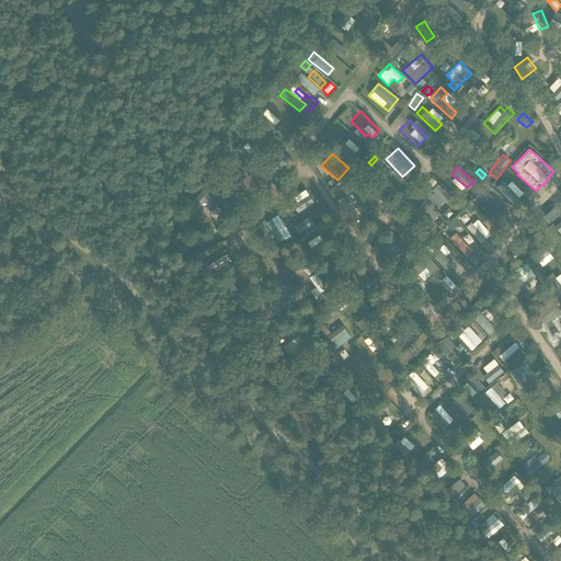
[(442,206),(450,195),(437,183),(428,193),(442,206)]
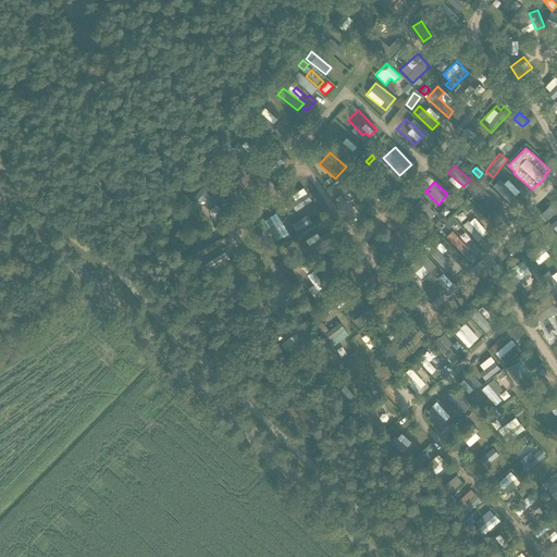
[(497,192),(512,207),(522,196),(515,188),(511,192),(504,185),(497,192)]
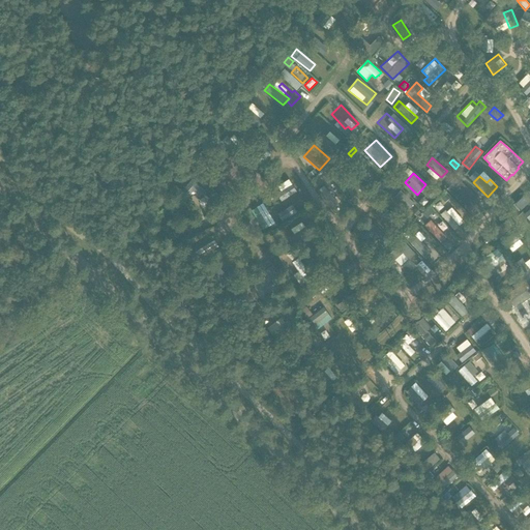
[(454,178),(451,182),(455,186),(460,183),(454,178)]
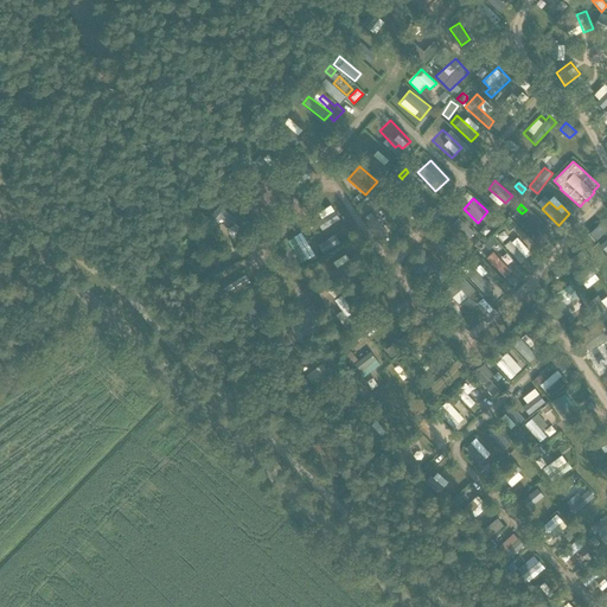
[(209,234),(221,218),(228,225),(234,218),(219,206),(202,228),(209,234)]
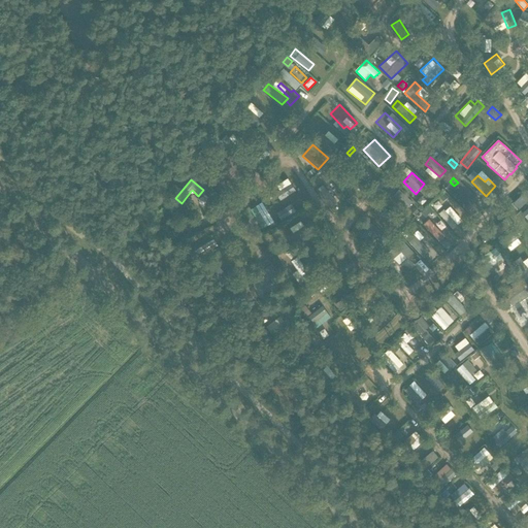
[(451,184),(446,190),(468,211),(473,206),(471,204),(464,197),(469,192),(459,182),(454,188),(451,184)]
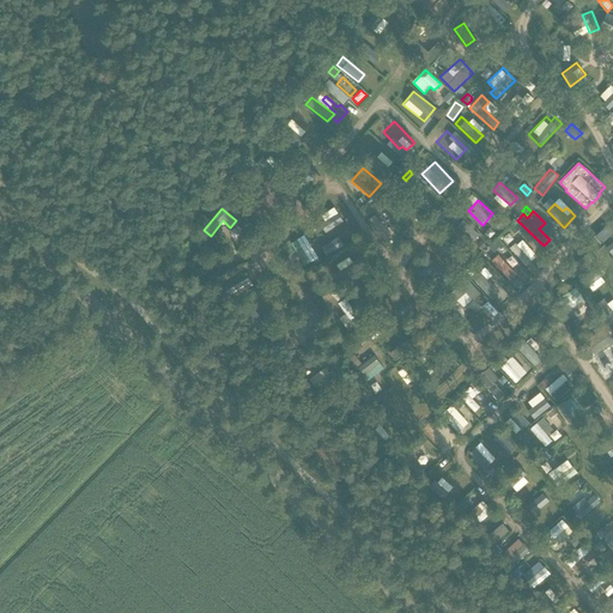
[(339,213),(329,218),(334,226),(326,231),(335,249),(353,240),(339,213)]
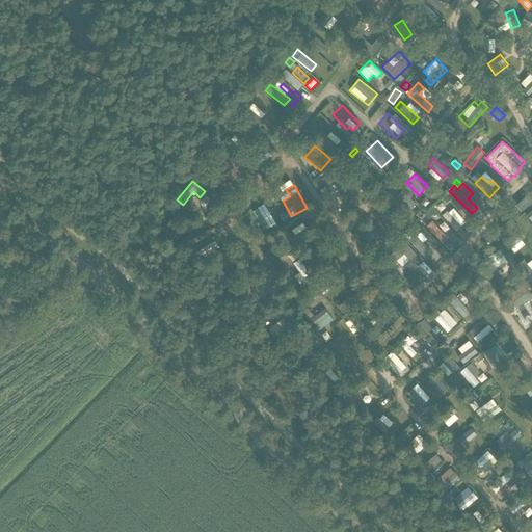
[(393,201),(400,206),(408,195),(401,190),(393,201)]
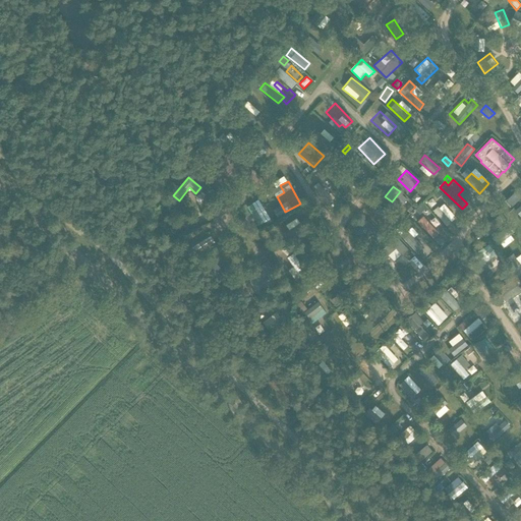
[(257,226),(270,220),(259,198),(247,205),(257,226)]
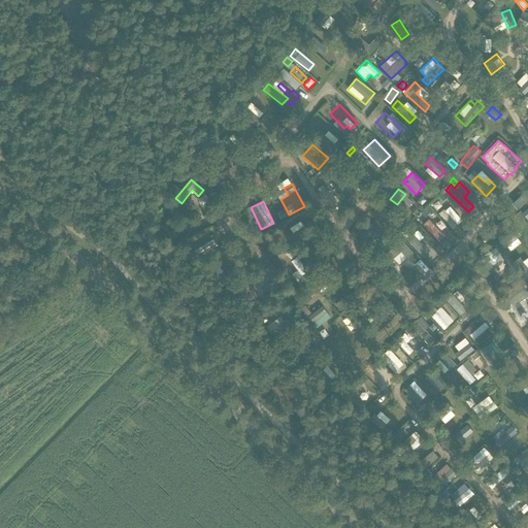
[(453,229),(463,220),(449,204),(438,215),(453,229)]
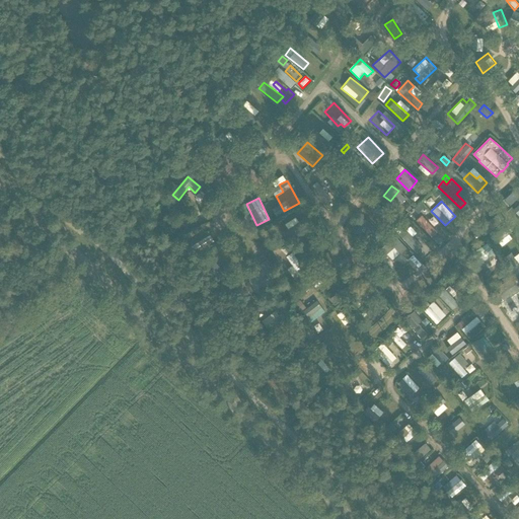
[(421,203),(414,209),(418,213),(424,207),(421,203)]
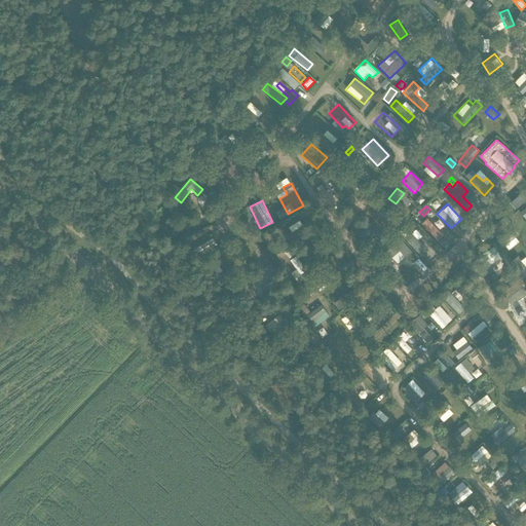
[(364,217),(358,223),(364,229),(359,234),(365,240),(370,234),(380,245),(386,238),(364,217)]
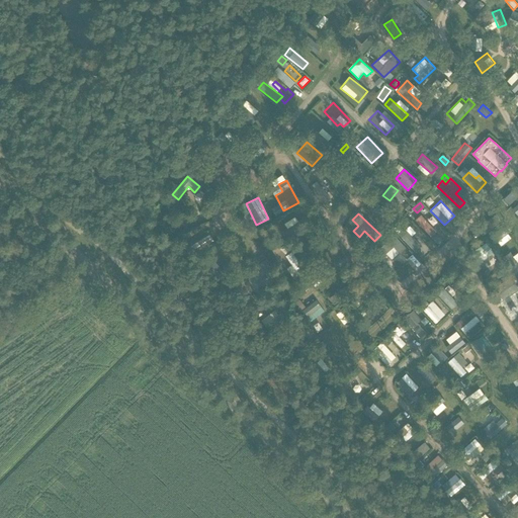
[(431,238),(437,232),(421,213),(414,221),(431,238)]
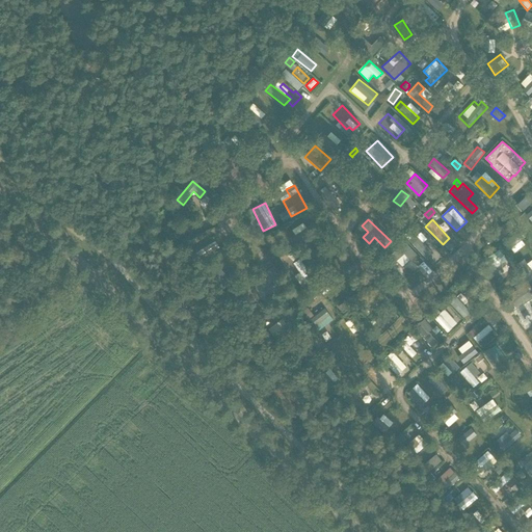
[(418,223),(411,230),(415,234),(421,228),(418,223)]
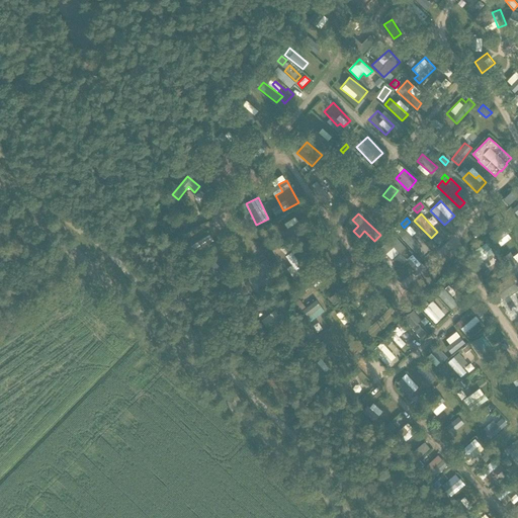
[(422,246),(412,236),(416,233),(409,226),(400,235),(415,252),(422,246)]
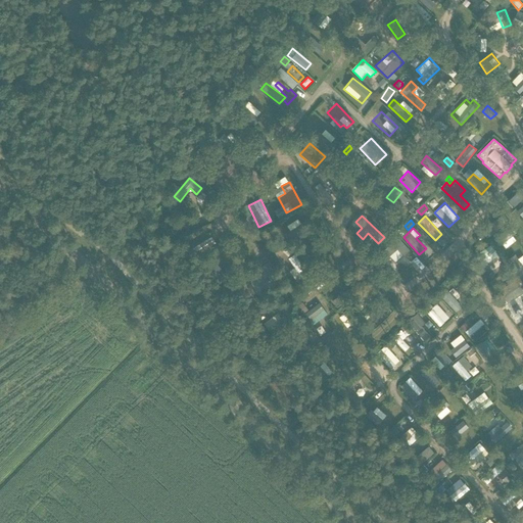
[(502,252),(515,243),(510,235),(496,244),(502,252)]
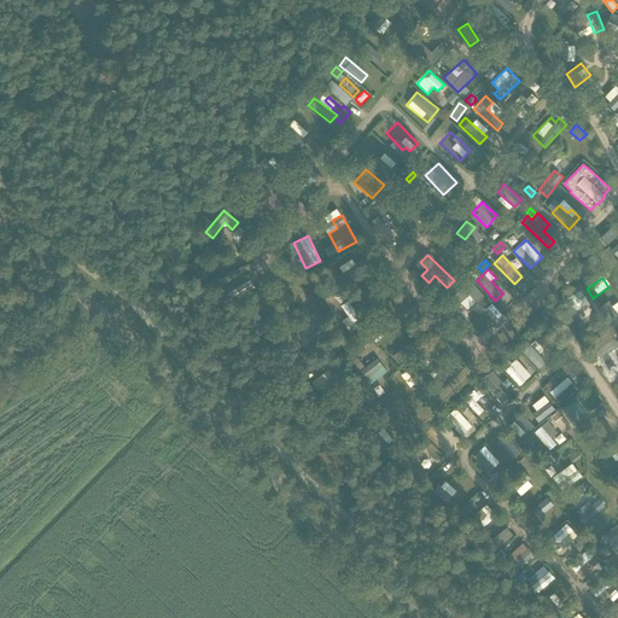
[(484,297),(471,281),(449,299),(456,307),(470,295),(477,303),(484,297)]
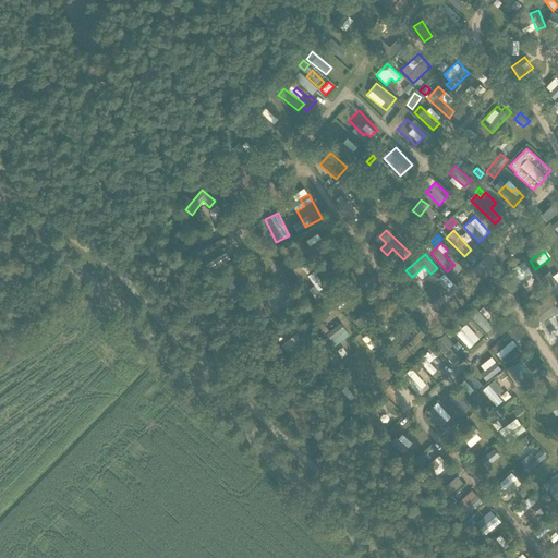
[(521,279),(532,273),(524,262),(514,267),(521,279)]
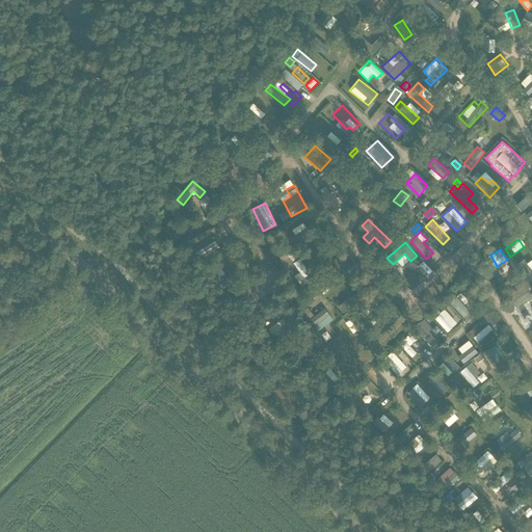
[(523,268),(531,260),(531,257),(528,251),(516,261),(523,268)]
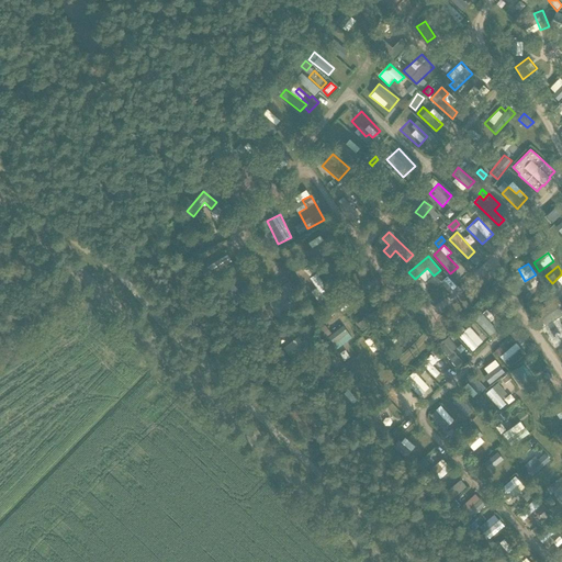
[(310,278),(316,288),(312,291),(319,301),(332,293),(316,273),(310,278)]
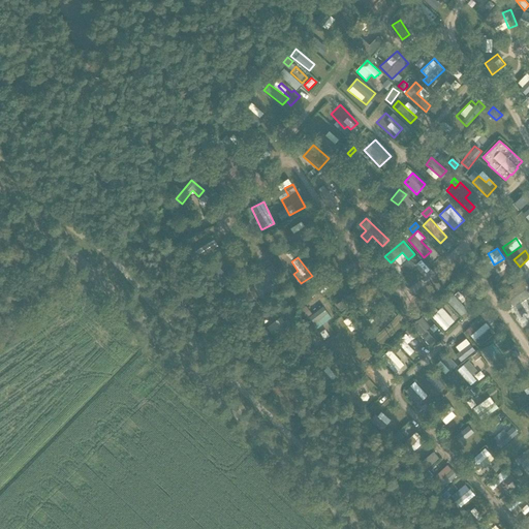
[(505,294),(514,307),(528,297),(528,296),(521,284),(505,294)]
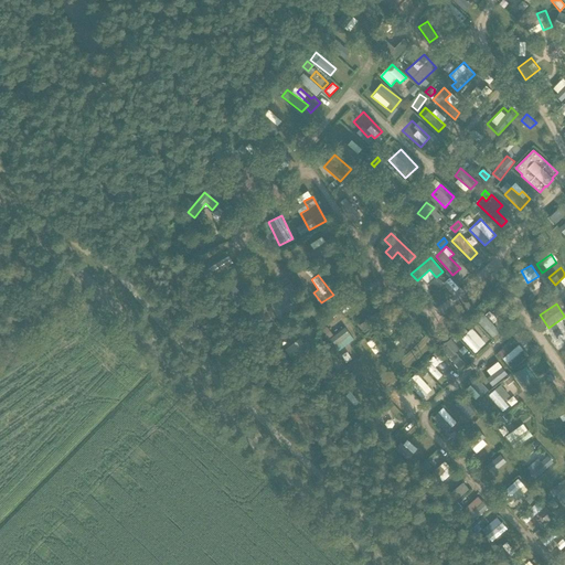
[(309,311),(304,316),(308,321),(313,317),(309,311)]
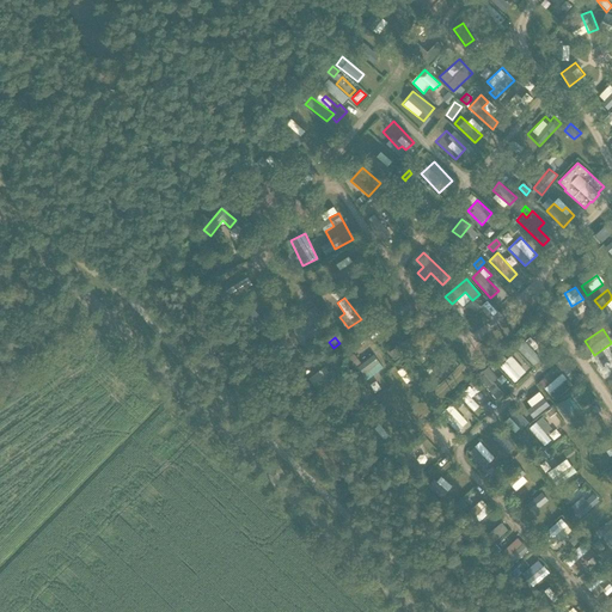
[(405,342),(389,350),(395,359),(410,350),(405,342)]
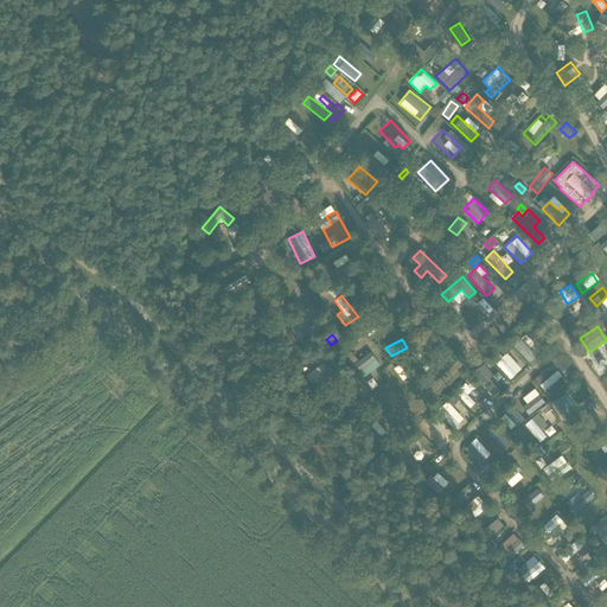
[(522,339),(515,346),(530,363),(537,356),(522,339)]
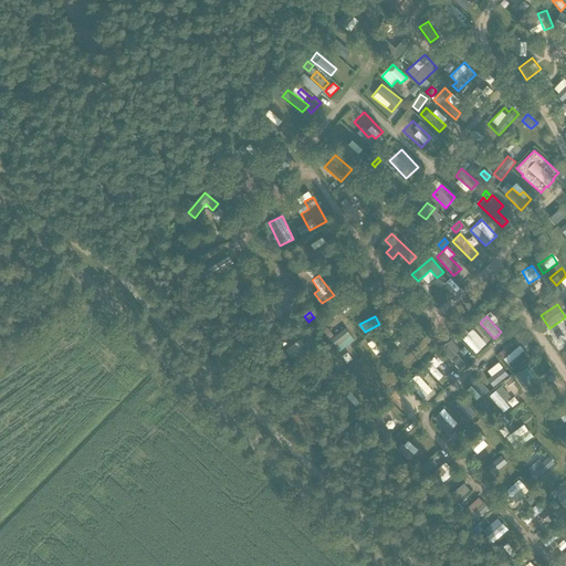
[(326,329),(323,332),(328,339),(332,336),(326,329)]
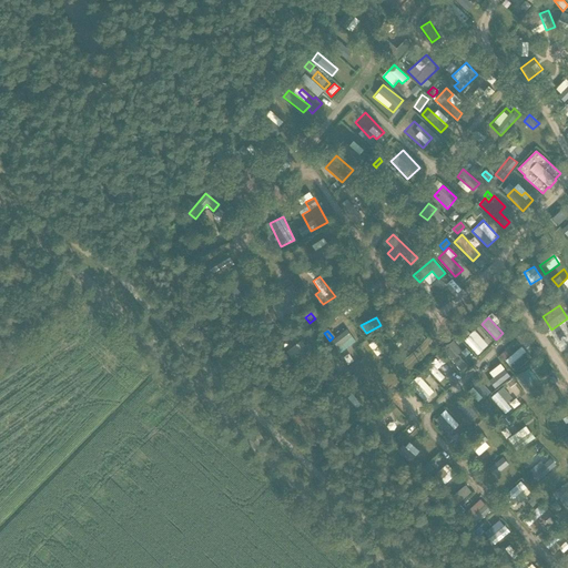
[(478,355),(489,345),(475,331),(464,341),(478,355)]
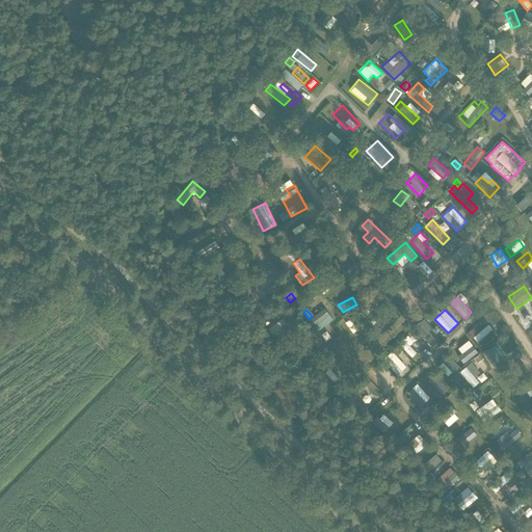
[(282,318),(270,329),(274,335),(287,323),(282,318)]
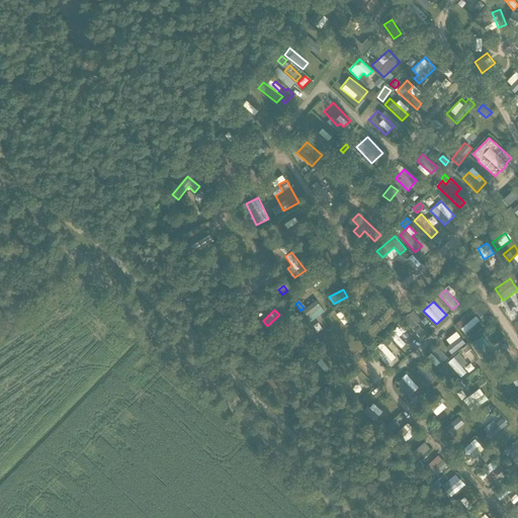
[(337,311),(331,315),(343,331),(349,327),(337,311)]
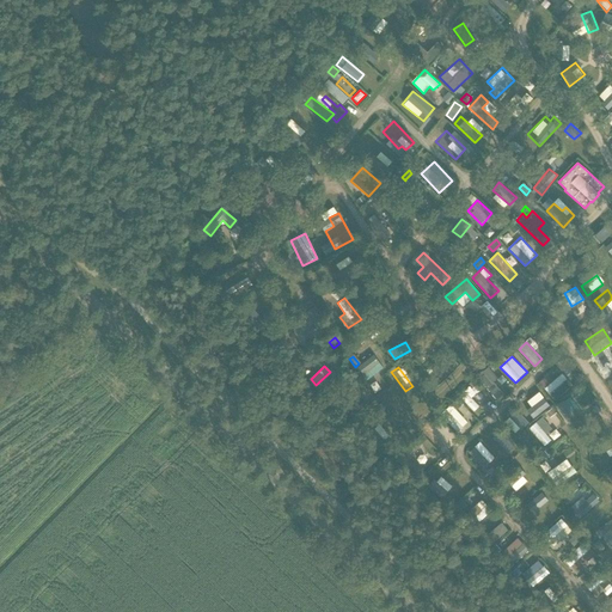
[(483,372),(477,378),(497,401),(503,395),(493,381),(496,378),(488,368),(483,372)]
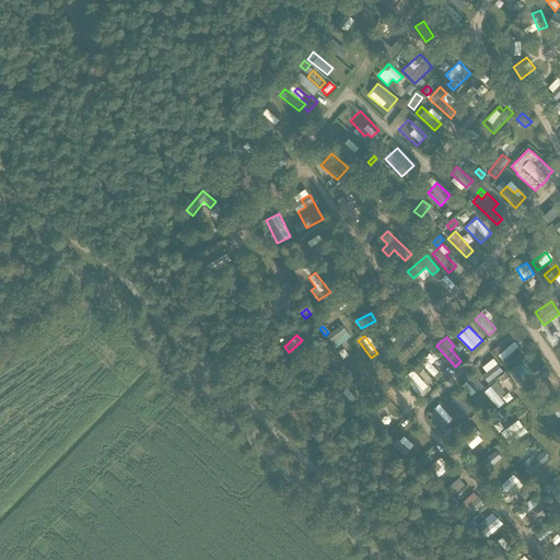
[(506,365),(524,353),(515,341),(498,354),(506,365)]
